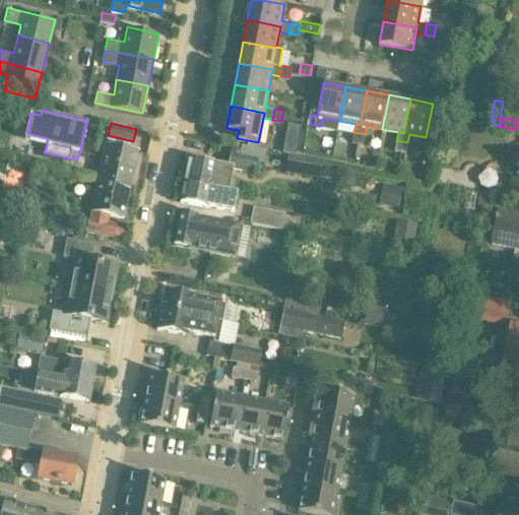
[(363,143),(365,134),(353,132),(351,141),(363,143)]
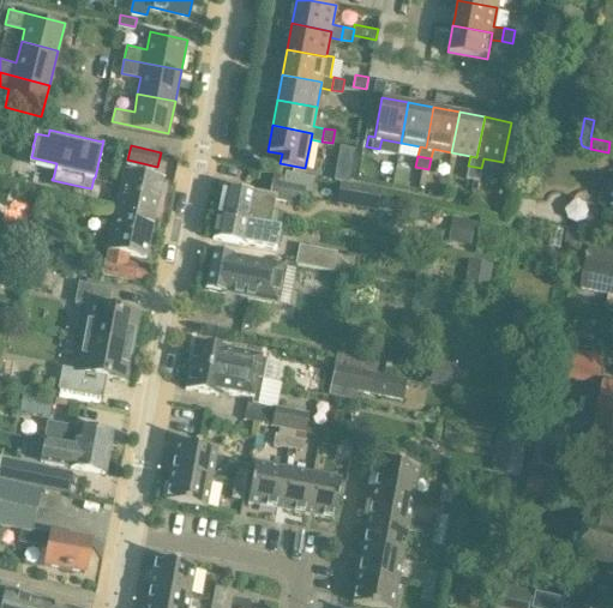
[(335,176),(349,179),(353,163),(338,160),(335,176)]
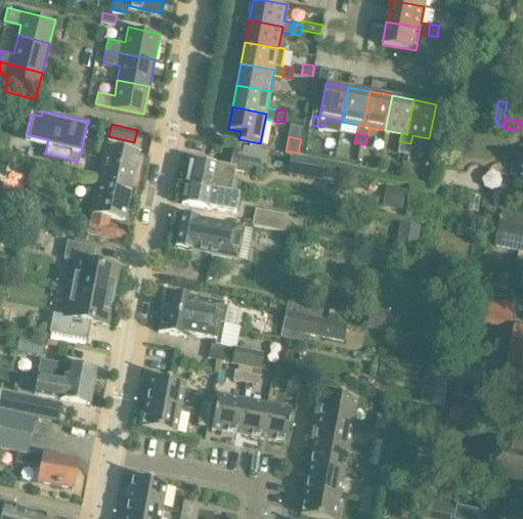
[(409,153),(410,143),(399,141),(398,150),(409,153)]
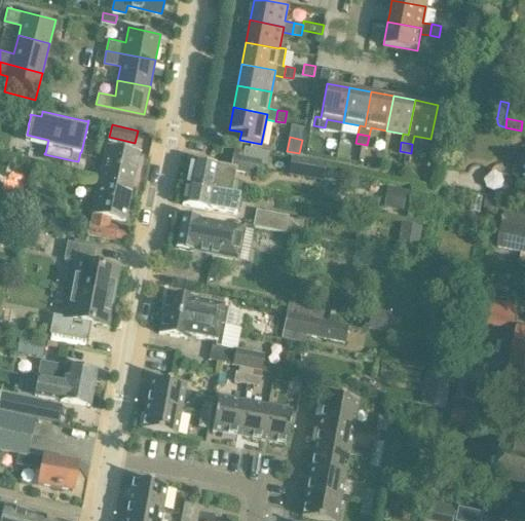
[(103,165),(100,179),(133,186),(140,151),(108,145),(103,165)]
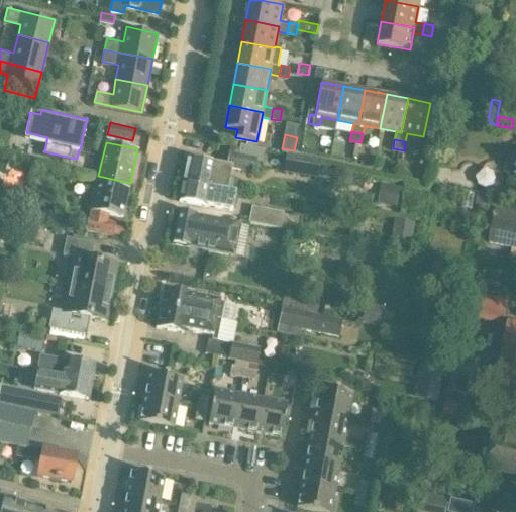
[(265,147),(240,142),(239,147),(231,145),(228,164),(254,169),(258,160),(263,161),(265,147)]
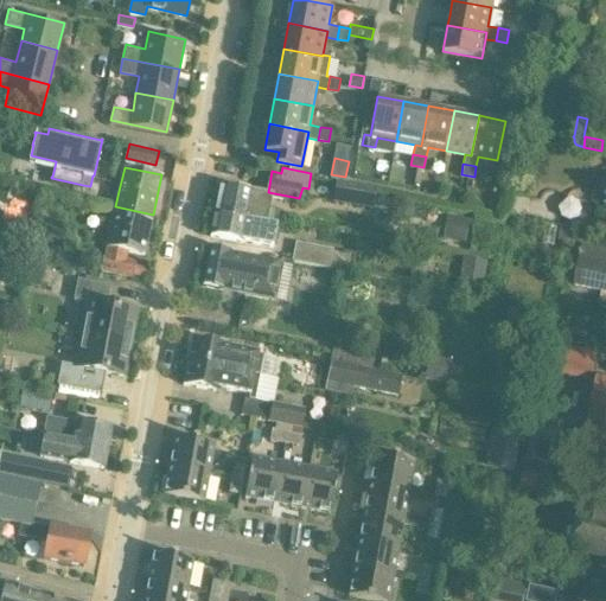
[(395,208),(397,193),(377,189),(377,185),(336,177),(332,199),(374,206),(374,204),(395,208)]
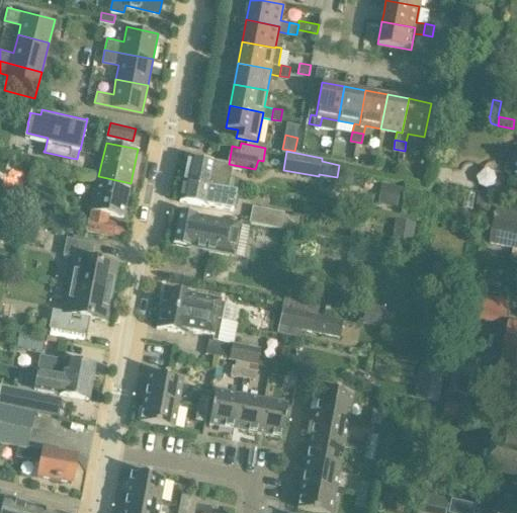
[(239,178),(230,177),(231,171),(214,168),(217,162),(188,157),(183,180),(219,187),(220,177),(239,180),(239,178)]
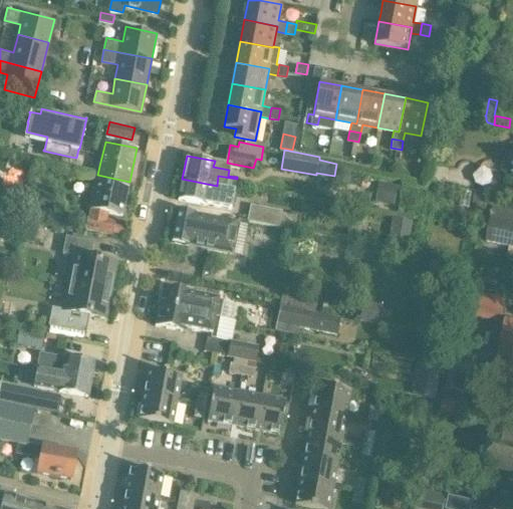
[(123,214),(130,182),(97,175),(90,207),(91,207),(90,215),(69,210),(67,222),(112,232),(115,220),(106,218),(108,211),(123,214)]
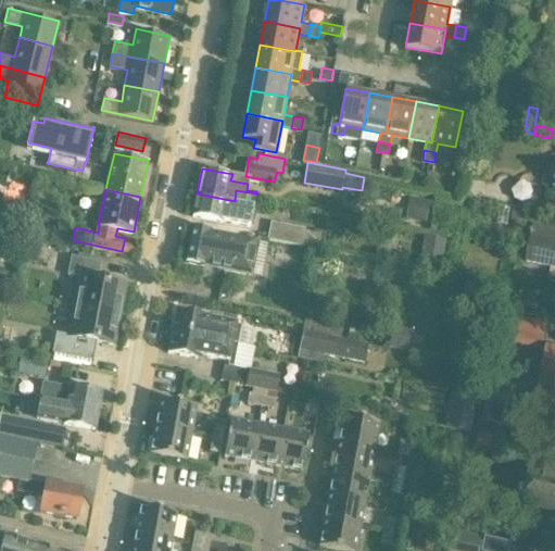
[(250,224),(256,193),(236,190),(235,201),(197,193),(193,213),(223,220),(223,218),(250,224)]
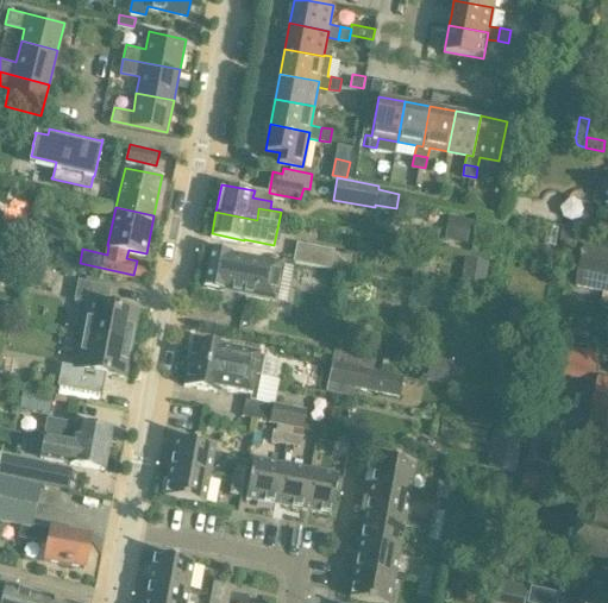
[(468,240),(471,217),(449,213),(445,237),(468,240)]
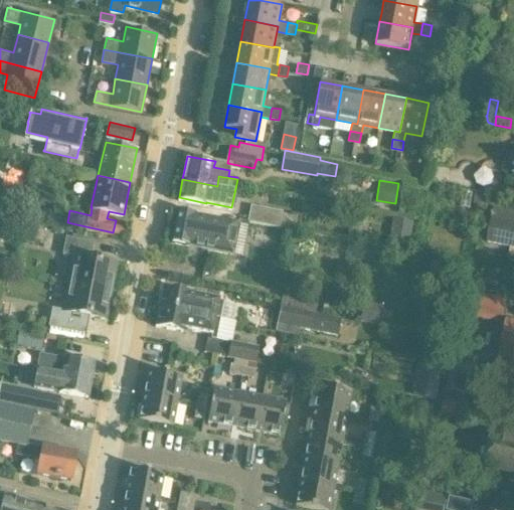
[(487,205),(490,192),(478,189),(476,195),(482,196),(480,204),(487,205)]
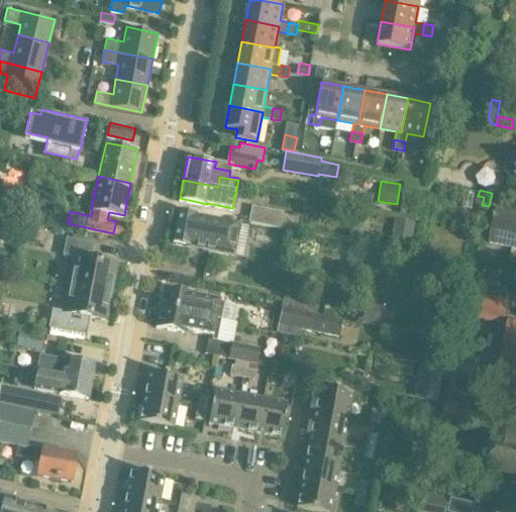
[(282,226),(285,210),(252,205),(249,221),(282,226)]
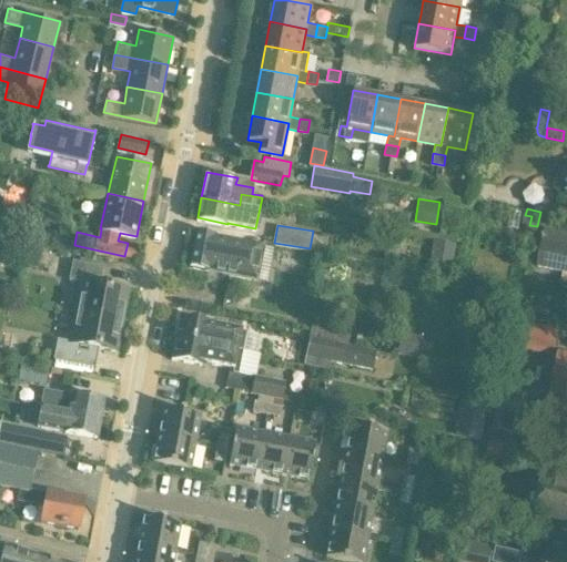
[(566,231),(547,226),(539,263),(566,268),(566,231)]
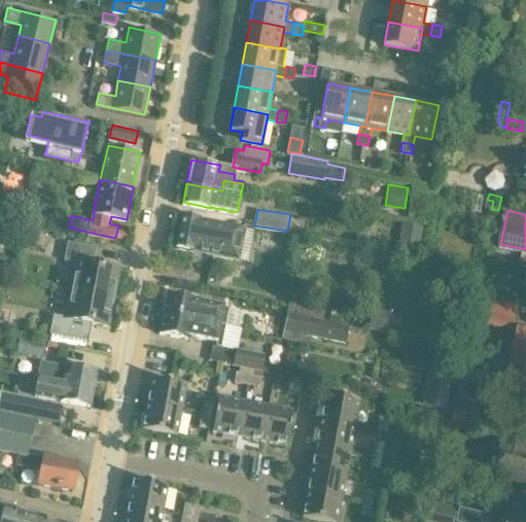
[(238,258),(244,227),(217,221),(217,220),(181,213),(175,246),(194,249),(195,246),(208,248),(207,252),(238,258)]
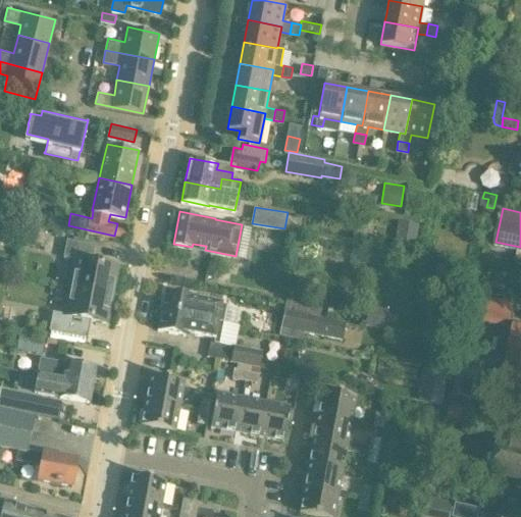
[(420,223),(400,219),(395,246),(415,250),(420,223)]
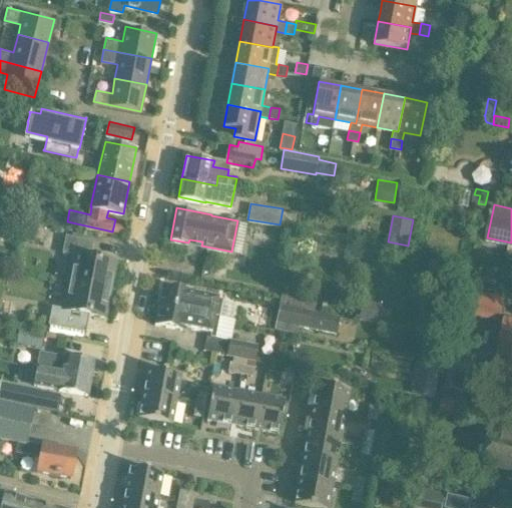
[(109,289),(114,261),(89,256),(93,238),(65,233),(62,251),(74,254),(69,282),(109,289)]
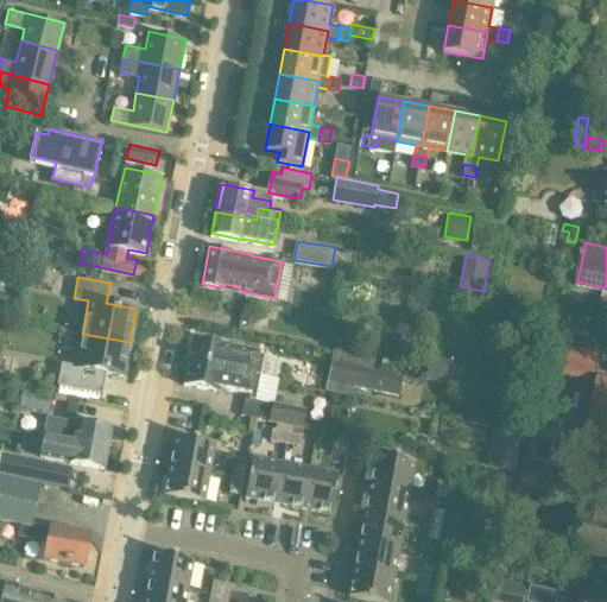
[(124,374),(130,342),(82,334),(76,365),(62,362),(57,384),(90,390),(94,368),(124,374)]
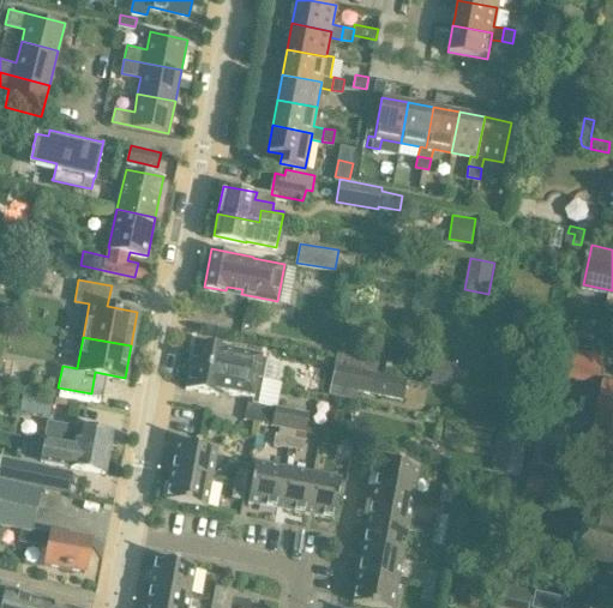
[(257,377),(260,355),(230,349),(194,342),(190,363),(257,377)]
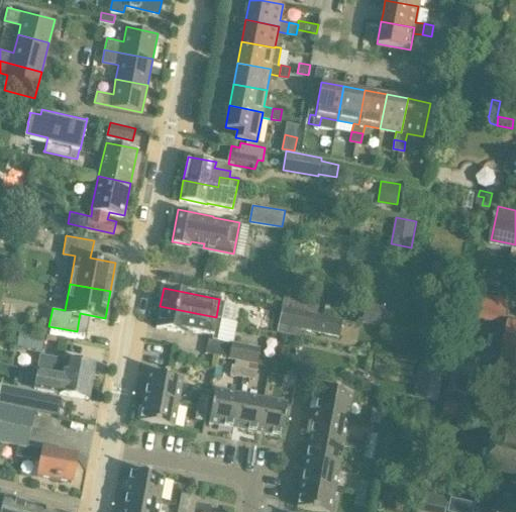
[(466,291),(462,306),(477,308),(480,294),(466,291)]
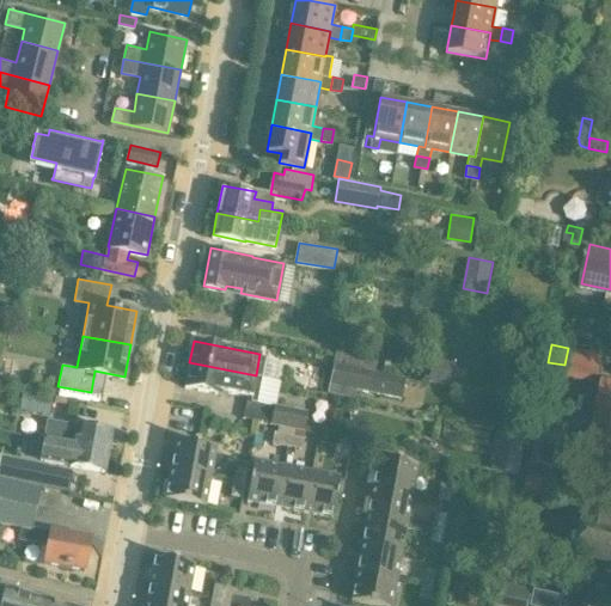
[(598,380),(604,353),(568,346),(568,348),(564,365),(563,373),(598,380)]
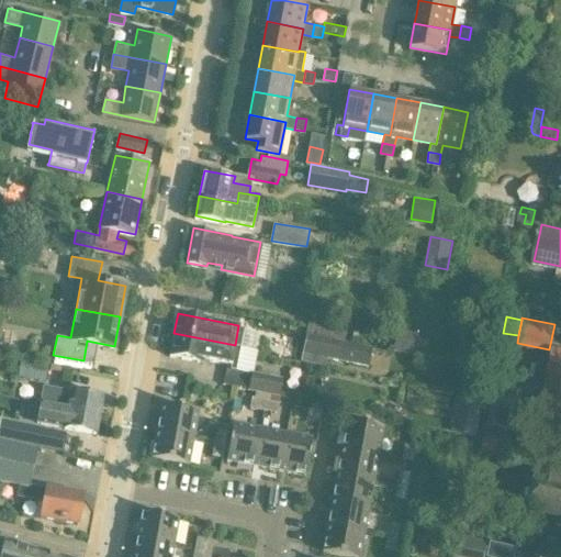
[(307,325),(306,332),(336,337),(337,332),(307,325)]
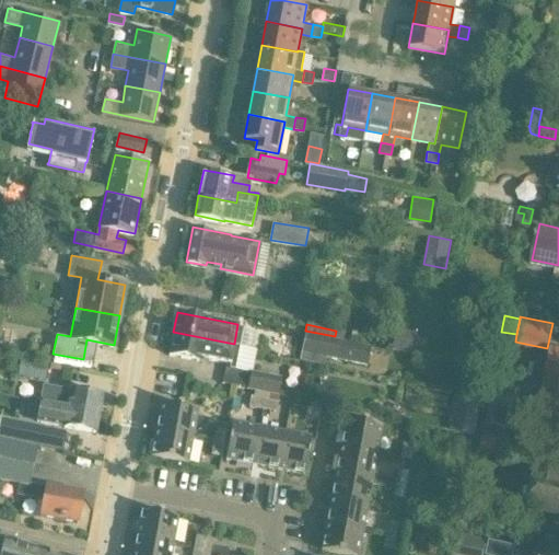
[(422,354),(428,333),(396,326),(392,347),(422,354)]
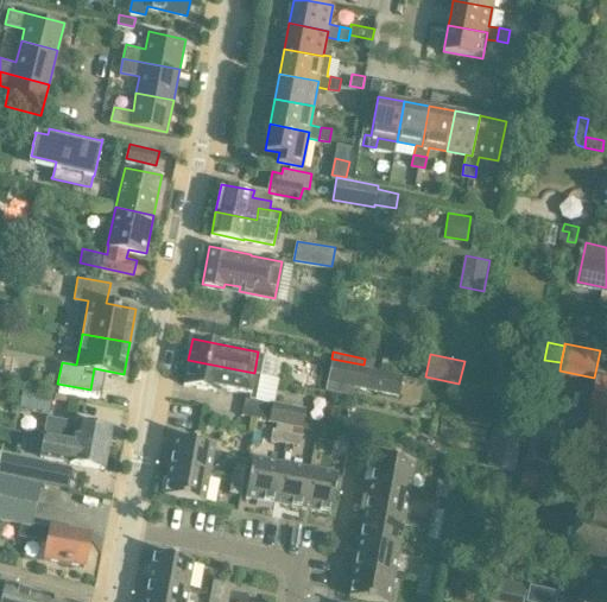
[(332,359),(328,379),(355,385),(399,394),(404,374),(364,365),(332,359)]
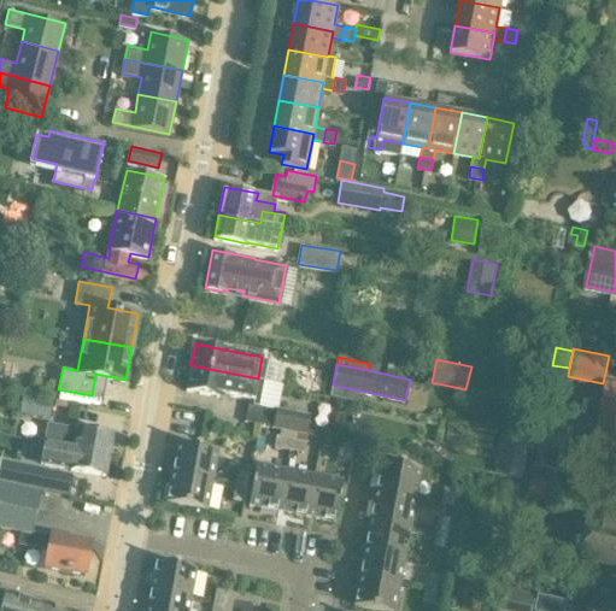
[(254,398),(258,379),(191,365),(187,388),(223,395),(223,392),(254,398)]
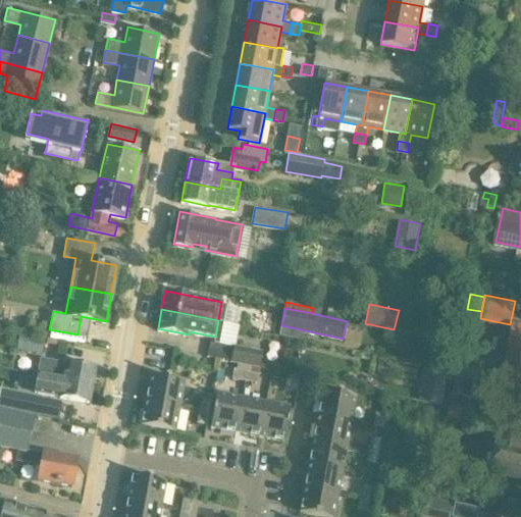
[(520,325),(515,324),(510,348),(512,349),(505,380),(520,383),(520,325)]
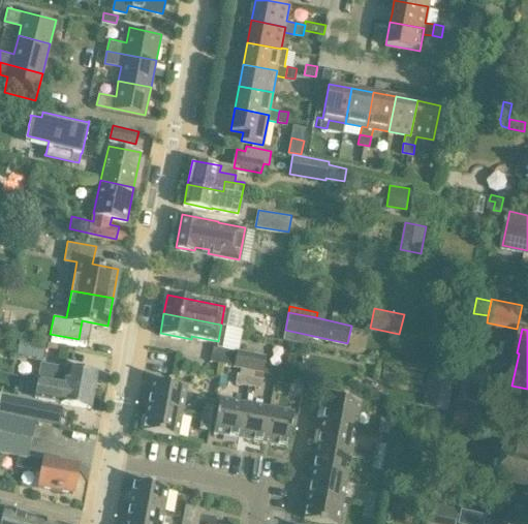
[(45,341),(20,337),(17,352),(43,357),(45,341)]
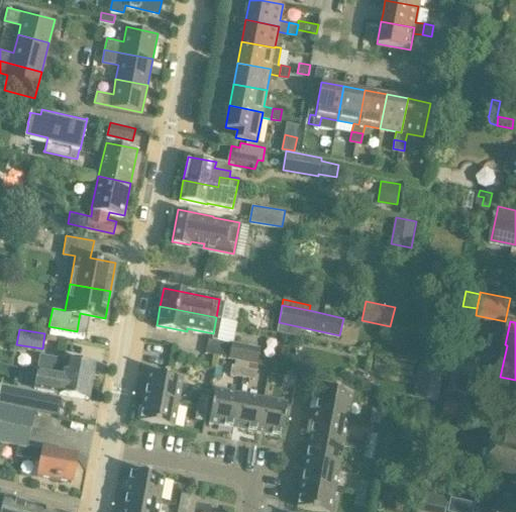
[(258,363),(261,345),(209,337),(206,351),(229,355),(228,357),(258,363)]
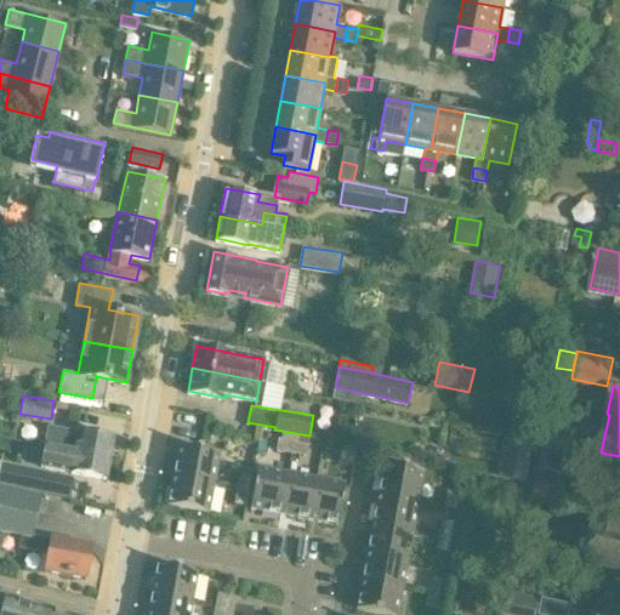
[(538,433),(542,410),(523,406),(518,430),(538,433)]
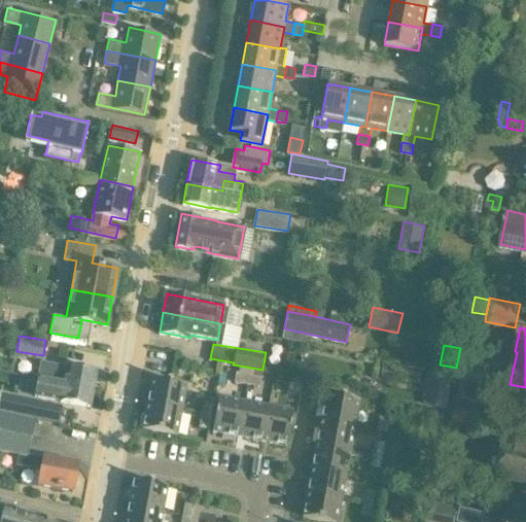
[(39,377),(38,379),(94,388),(97,371),(67,364),(66,366),(42,361),(39,377)]
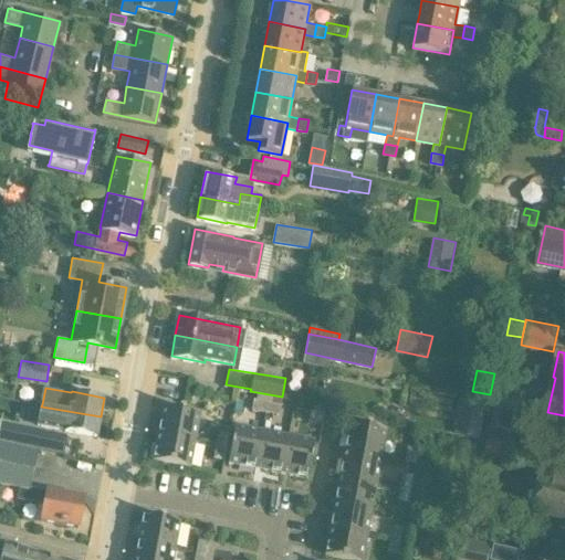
[(458,418),(456,429),(482,433),(488,398),(462,393),(458,418)]
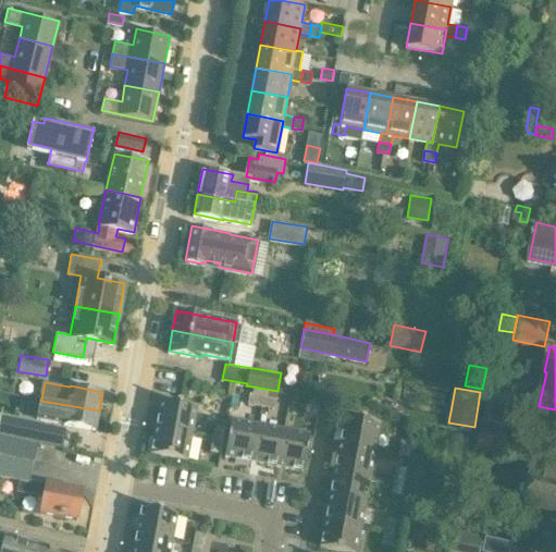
[(261,404),(262,394),(249,391),(247,402),(261,404)]
